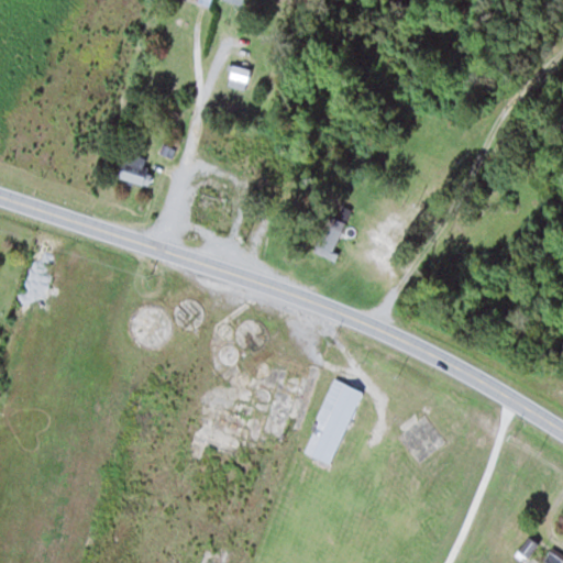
[(251,69),(234,63),(228,83),(244,88),(251,69)]
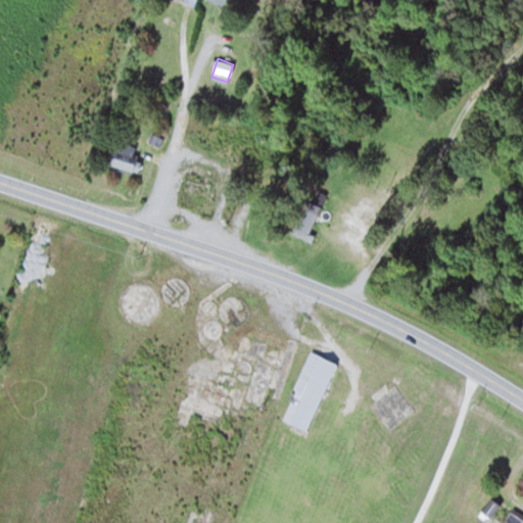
[(110,164),(135,173),(143,149),(117,141),(110,164)]
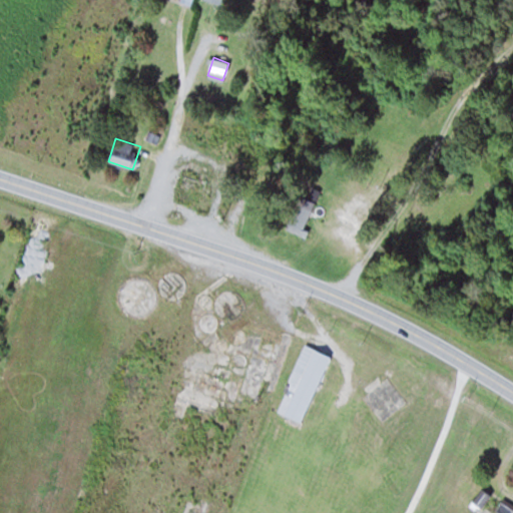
[(284,226),(301,235),(317,204),(300,196),(284,226)]
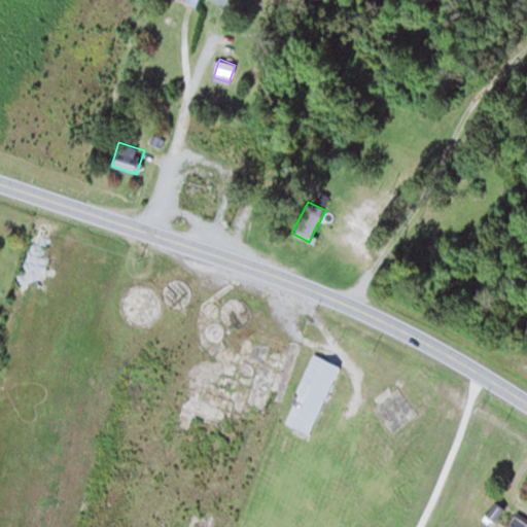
[(339,364),(312,354),(285,424),(312,434),(339,364)]
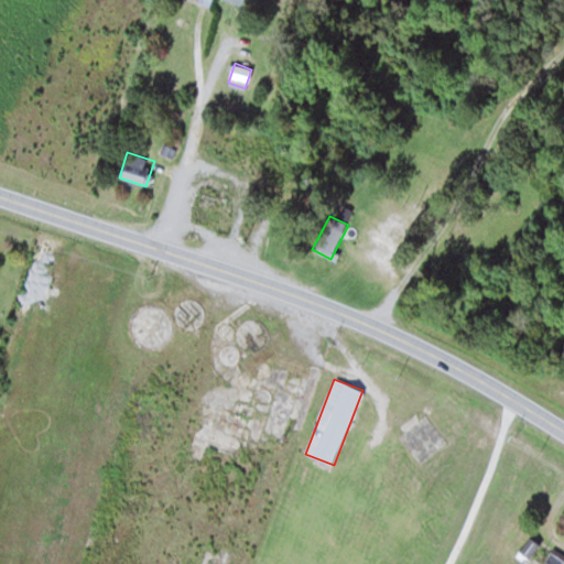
[(563,563),(563,562),(550,553),(542,563),(563,563)]
